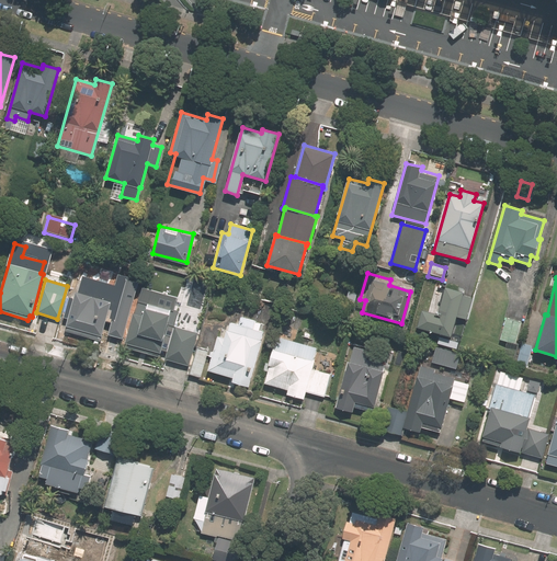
[(109,302),(112,290),(86,284),(82,295),(75,293),(64,331),(100,341),(111,302),(109,302)]
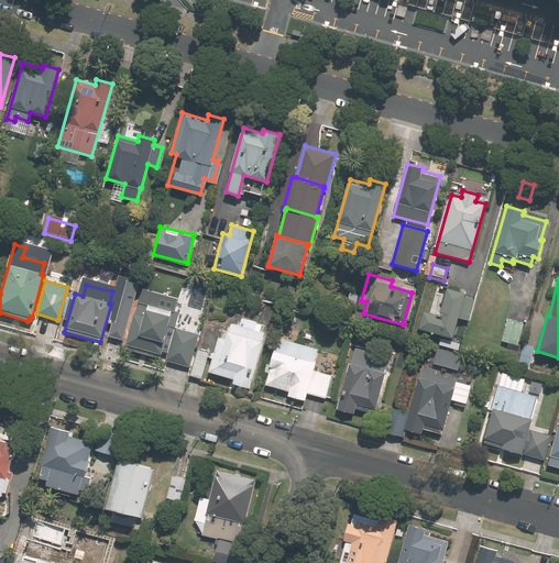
[(466,320),(472,299),(464,297),(464,293),(448,288),(440,316),(424,311),(419,329),(452,338),(458,318),(466,320)]
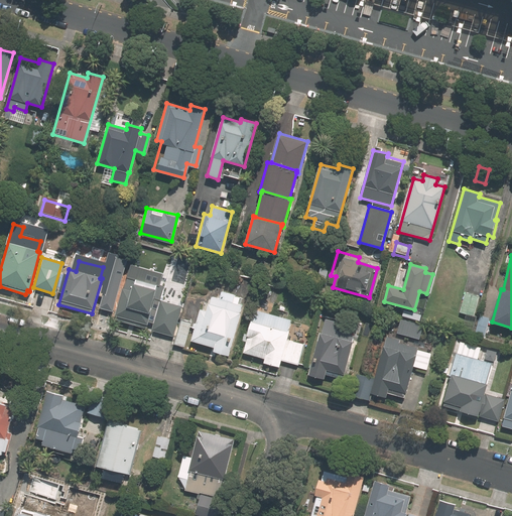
[(156,271),(141,267),(140,271),(130,268),(128,275),(127,275),(114,320),(171,337),(179,305),(159,300),(163,285),(153,282),(156,271)]
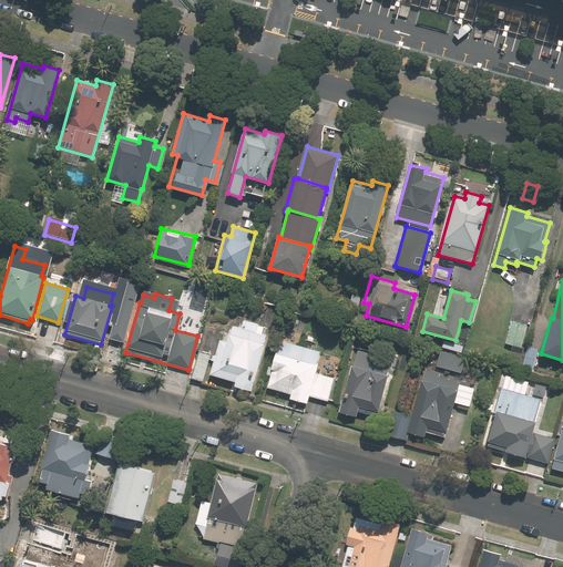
[(260,333),(263,326),(243,320),(241,329),(232,326),(229,334),(222,332),(210,374),(235,382),(234,387),(252,391),(264,343),(263,343),(265,336),(260,333)]
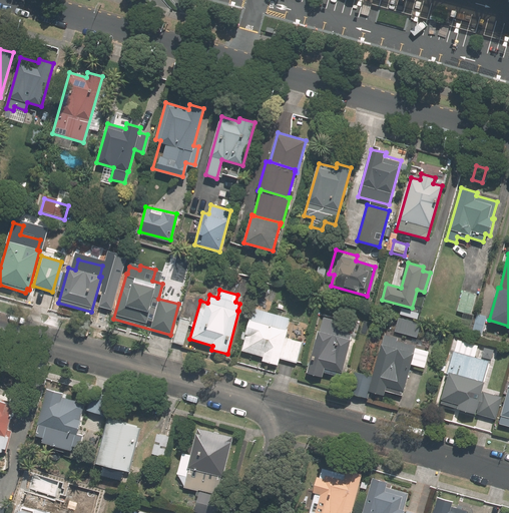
[(461,291),(455,311),(468,315),(474,295),(461,291)]
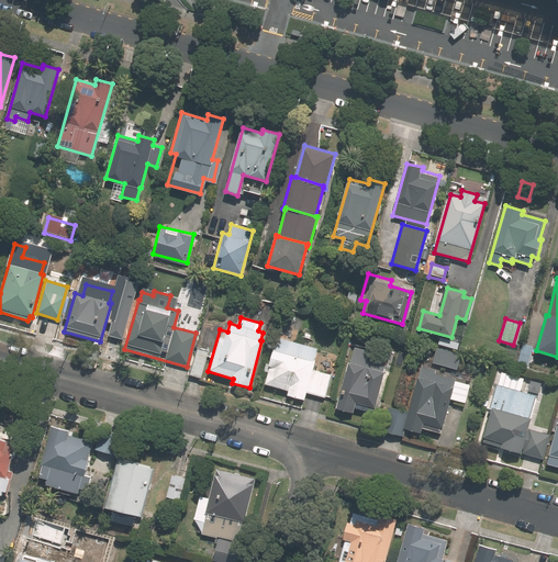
[(323,397),(330,374),(312,370),(317,350),(276,338),(263,382),(287,389),(286,395),(303,400),(305,393),(323,397)]
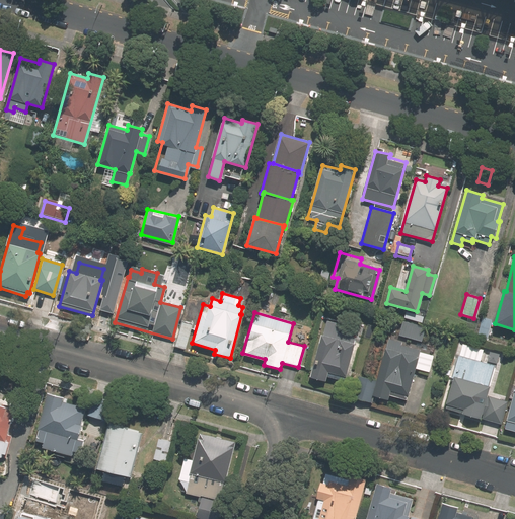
[(474,339),(484,342),(490,319),(481,317),(474,339)]
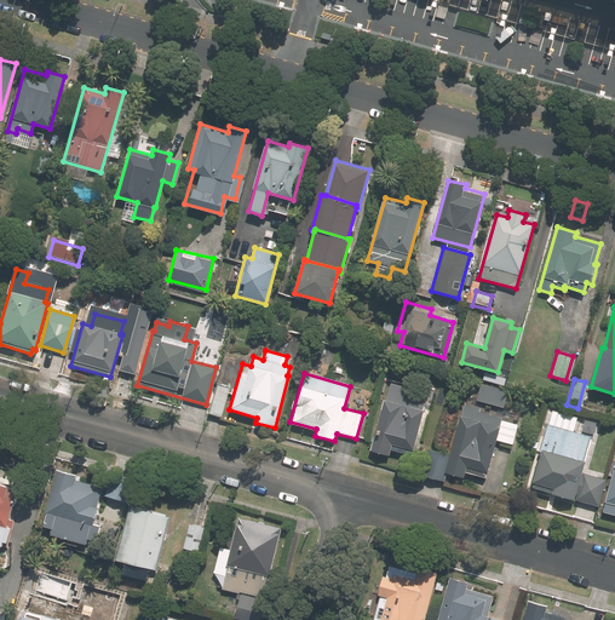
[(503,390),(476,383),(471,400),(498,407),(503,390)]
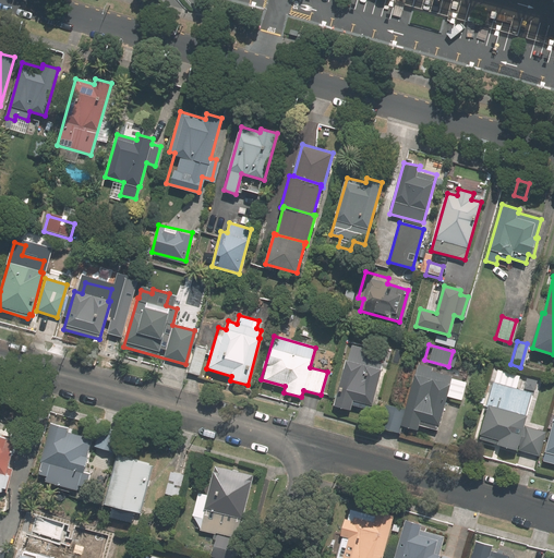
[(382,363),(363,359),(365,349),(352,346),(348,361),(346,361),(334,405),(350,410),(352,404),(371,410),(382,370),(380,370),(382,363)]
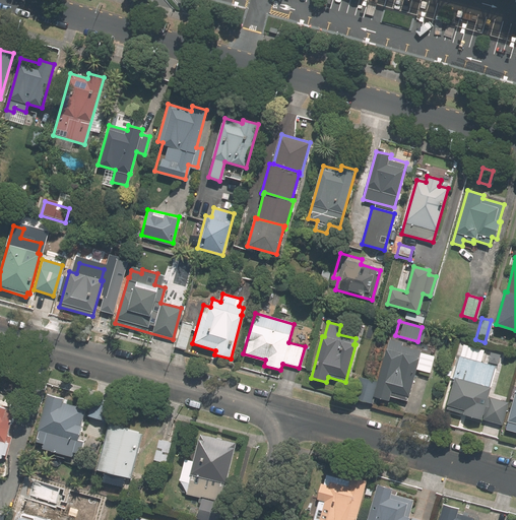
[(184,349),(190,326),(180,323),(173,346),(184,349)]
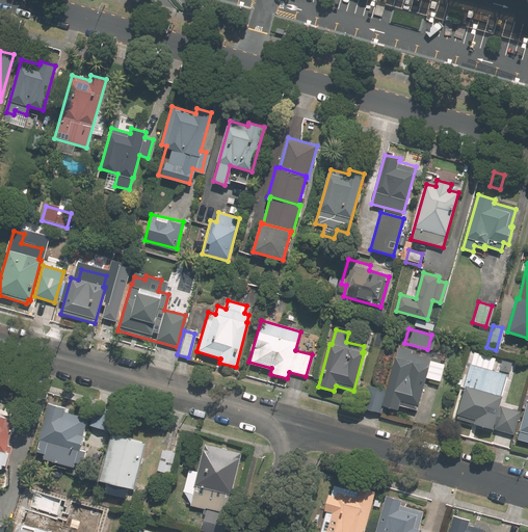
[(363,384),(358,406),(377,413),(378,404),(394,408),(395,404),(413,409),(425,365),(407,360),(410,352),(407,352),(408,350),(394,346),(381,391),(363,384)]
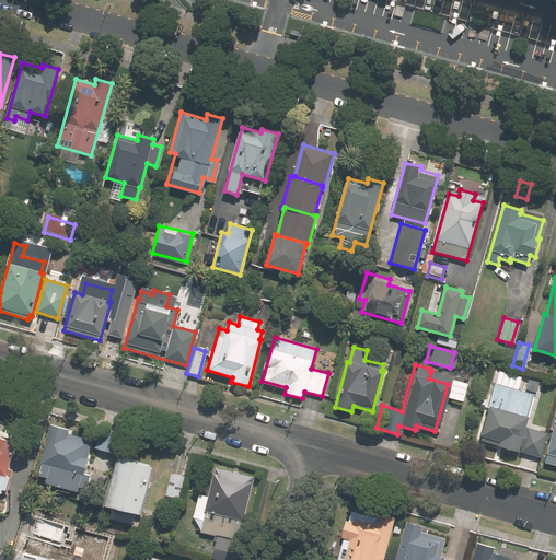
[(400,380),(387,377),(386,388),(398,389),(400,380)]
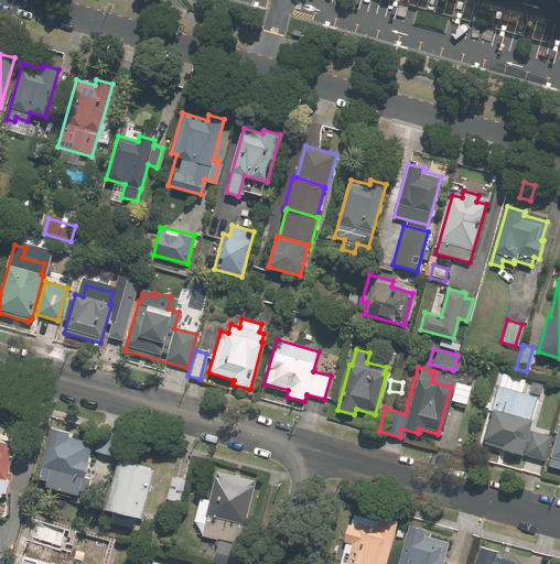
[(540,456),(545,437),(528,432),(531,421),(529,420),(536,397),(497,386),(490,411),(492,411),(483,444),(521,455),(523,451),(540,456)]
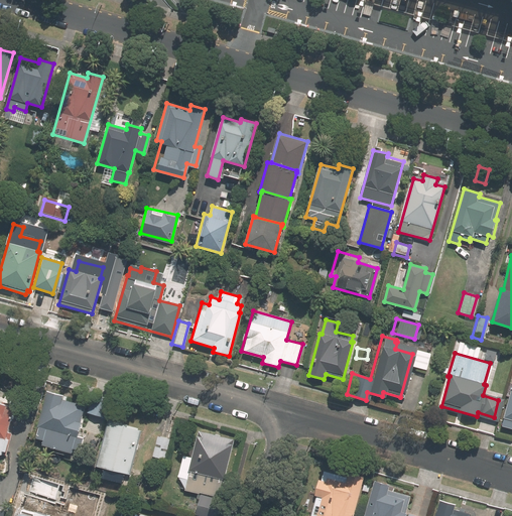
[(511,378),(499,428),(511,432),(511,378)]
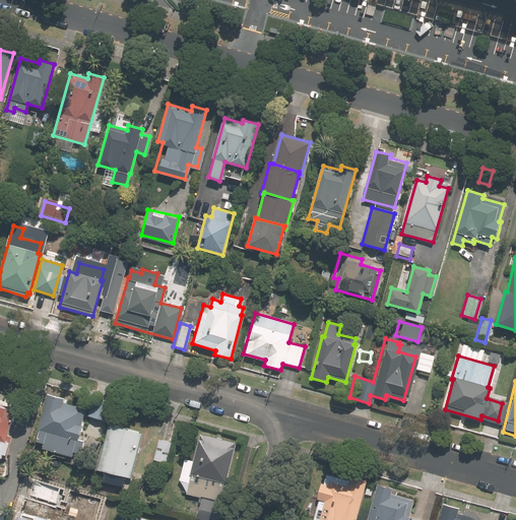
[(79,454),(83,442),(77,441),(81,426),(79,425),(85,405),(47,395),(34,441),(43,444),(42,449),(71,457),(72,452),(79,454)]
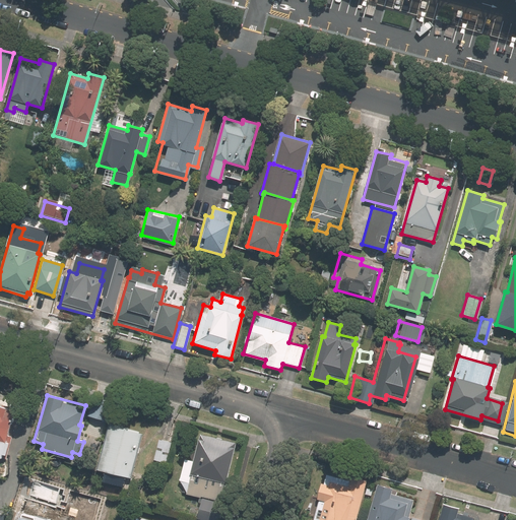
[(85,416),(105,421),(110,402),(91,397),(85,416)]
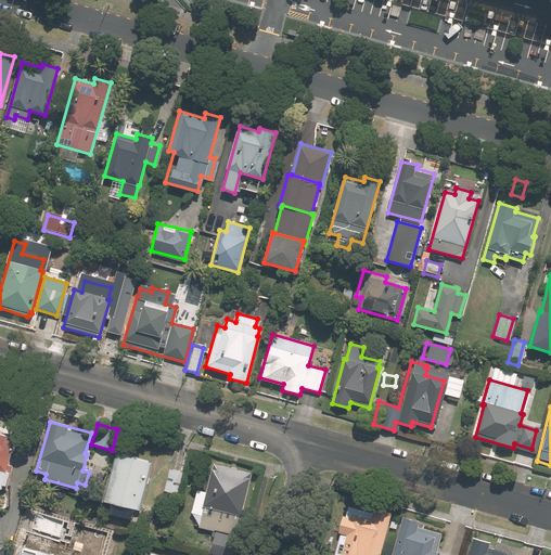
[(0,489),(3,490),(10,466),(7,465),(14,438),(0,434),(0,489)]
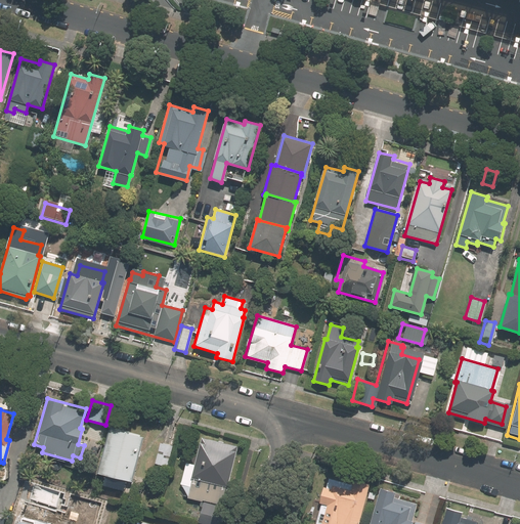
[(130,482),(142,437),(111,429),(98,473),(104,475),(102,485),(120,490),(123,480),(130,482)]
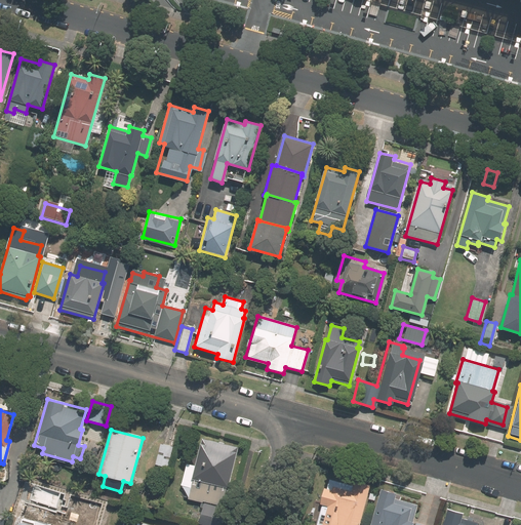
[(221,506),(237,448),(203,439),(188,496),(221,506)]
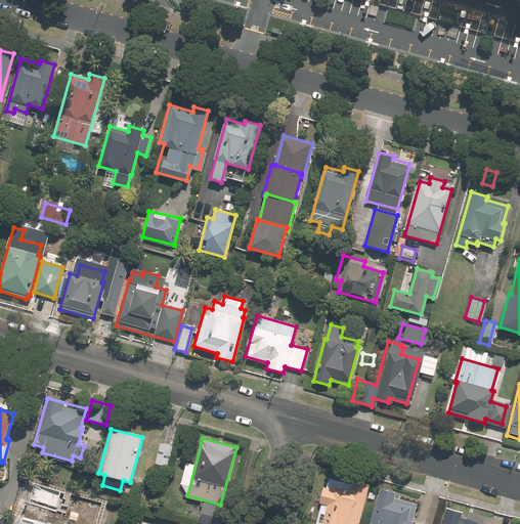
[(158,443),(153,463),(165,467),(171,447),(158,443)]
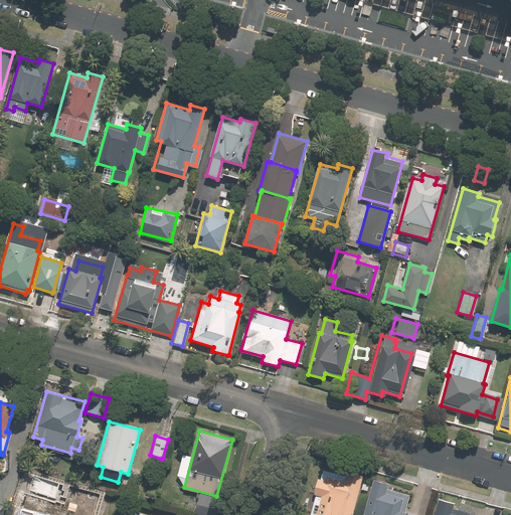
[(345,477),(321,471),(315,495),(321,496),(317,512),(326,514),(351,514),(363,477),(347,472),(345,477)]
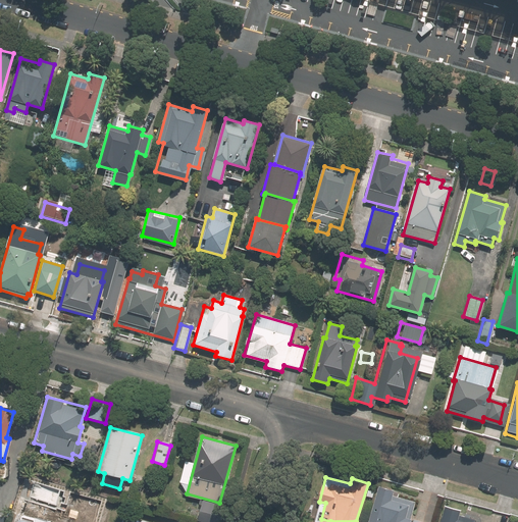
[(395,490),(379,486),(368,521),(420,521),(410,519),(414,502),(393,497),(395,490)]
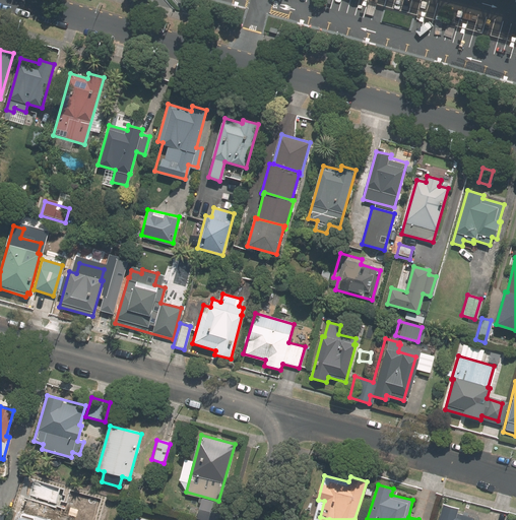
[(457,508),(442,504),(437,519),(472,519),(473,518),(456,513),(457,508)]
